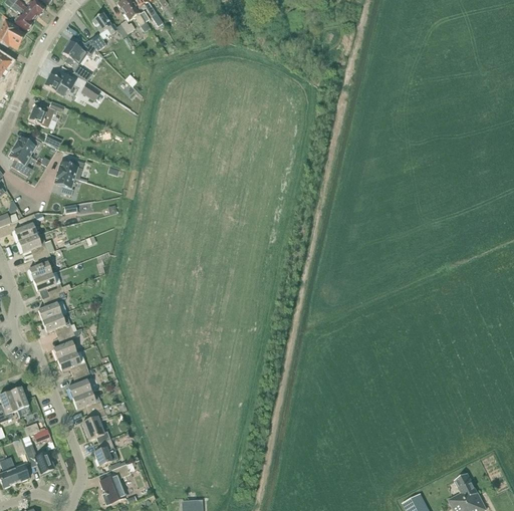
[(34,19),(12,0),(6,0),(4,2),(16,11),(17,10),(18,10),(19,12),(19,15),(16,15),(14,18),(15,21),(25,30),(26,29),(28,29),(31,26),(31,23),(34,19)]
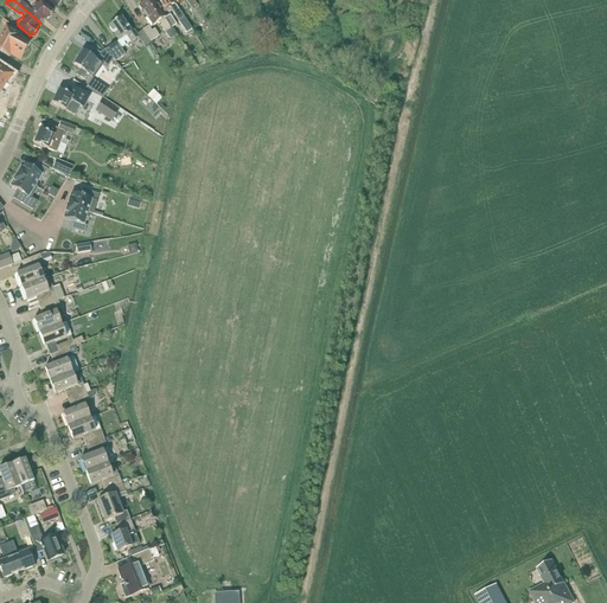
[(14,0),(40,23),(46,15),(49,15),(51,12),(51,10),(40,0),(33,0),(32,2),(33,6),(31,8),(27,5),(29,5),(23,0),(14,0)]
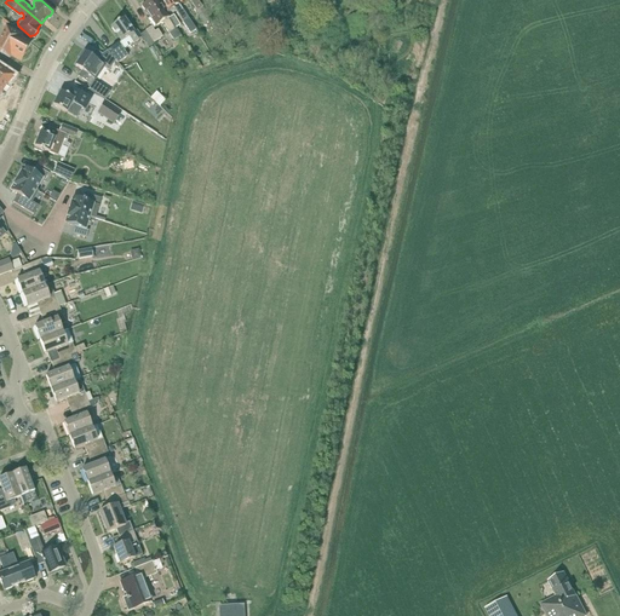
[(143,1),(142,4),(143,5),(145,6),(149,11),(151,15),(149,16),(154,24),(162,19),(165,24),(173,38),(181,33),(176,26),(176,27),(174,26),(167,16),(158,0),(147,0),(144,0),(143,1)]
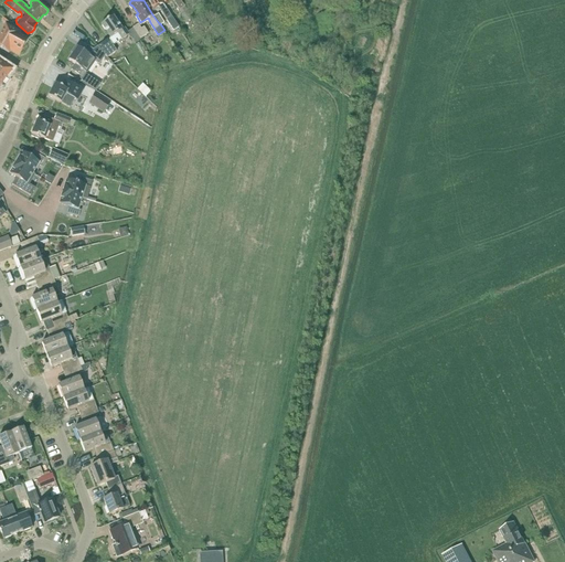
[(147,0),(151,6),(157,3),(166,17),(170,13),(162,0),(147,0)]
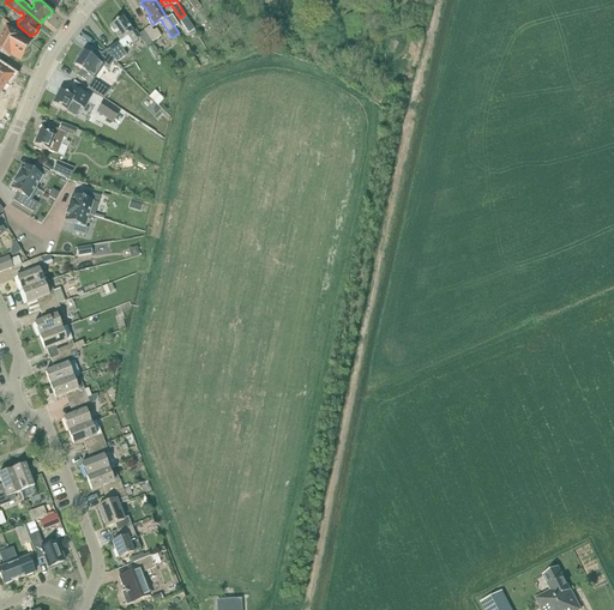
[(194,8),(193,10),(202,22),(203,22),(208,18),(199,6),(194,8)]
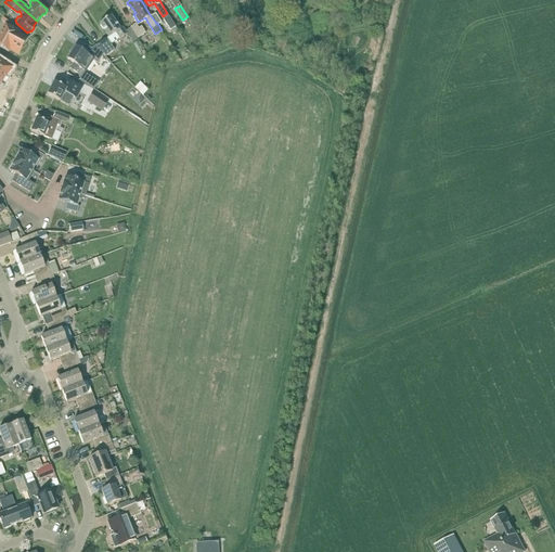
[(155,11),(150,14),(156,23),(160,20),(155,11)]
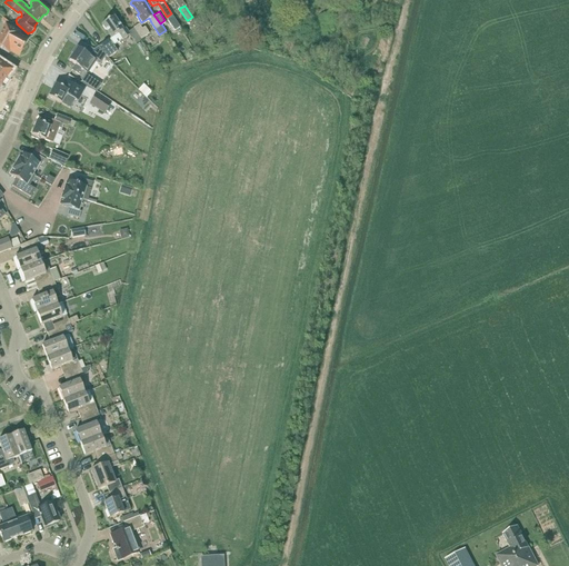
[(110,36),(98,45),(106,53),(107,56),(117,49),(113,43),(122,37),(123,37),(130,32),(135,40),(140,37),(141,37),(133,26),(128,29),(126,27),(122,28),(113,15),(102,22),(110,36)]
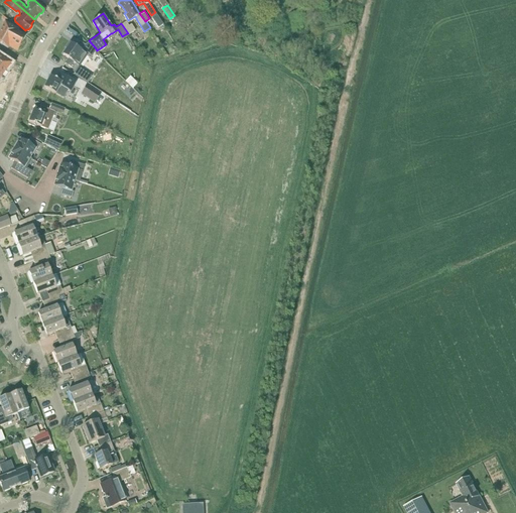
[(156,13),(151,16),(158,25),(163,22),(156,13)]
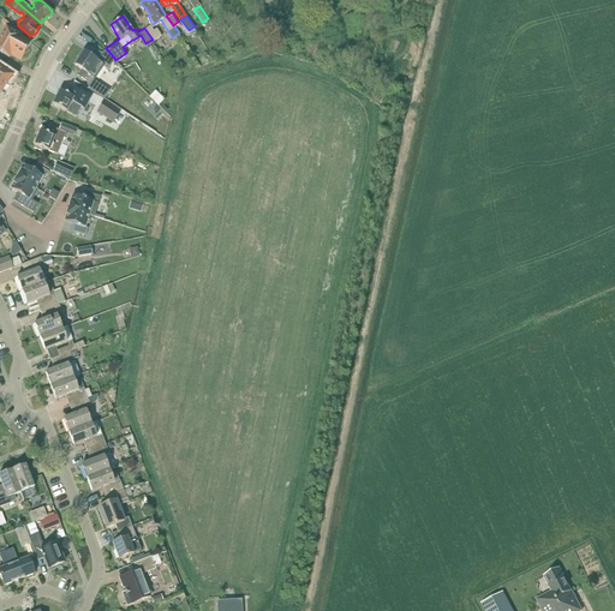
[(5,24),(0,33),(0,49),(3,51),(4,49),(19,58),(29,41),(21,35),(22,34),(5,24)]
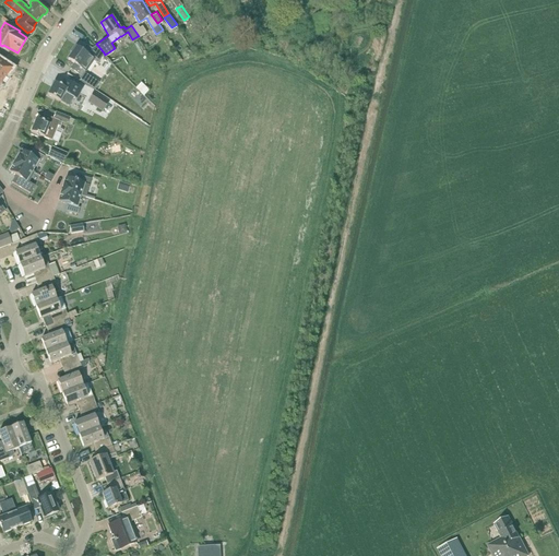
[(137,22),(131,25),(139,36),(146,31),(142,24),(139,26),(137,22)]
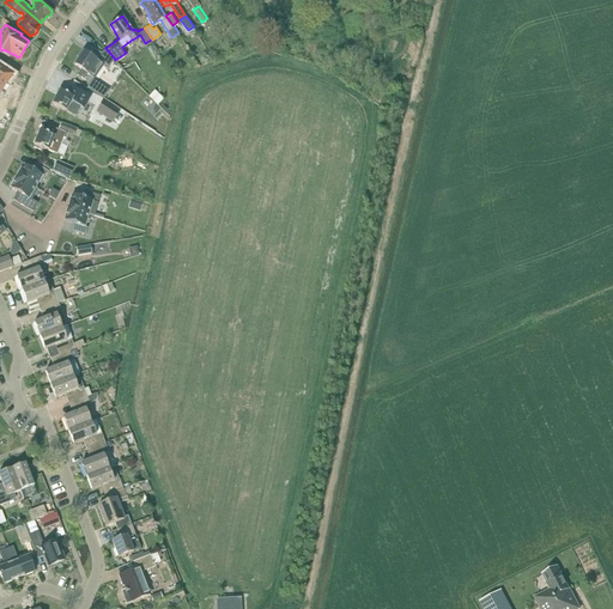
[(114,58),(105,48),(99,52),(95,47),(90,54),(83,49),(74,62),(95,77),(103,64),(108,67),(114,58)]
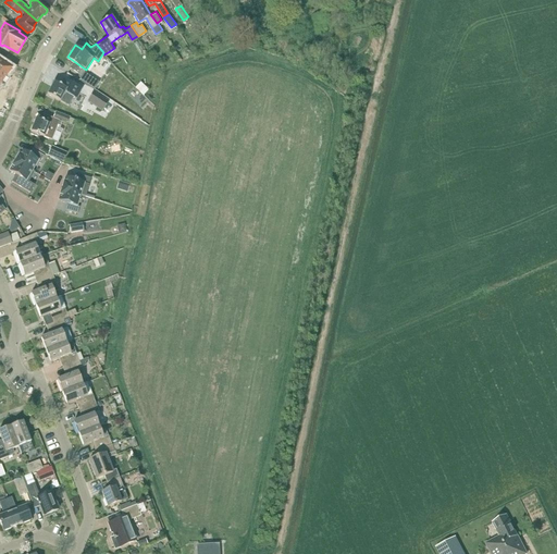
[(0,61),(0,82),(10,68),(0,61)]
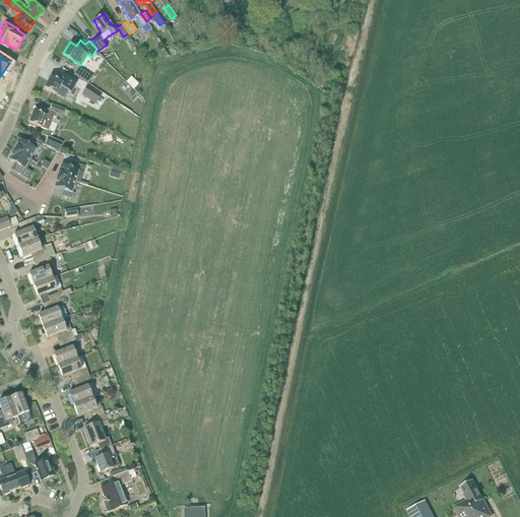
[(78,66),(74,73),(85,79),(89,74),(78,66)]
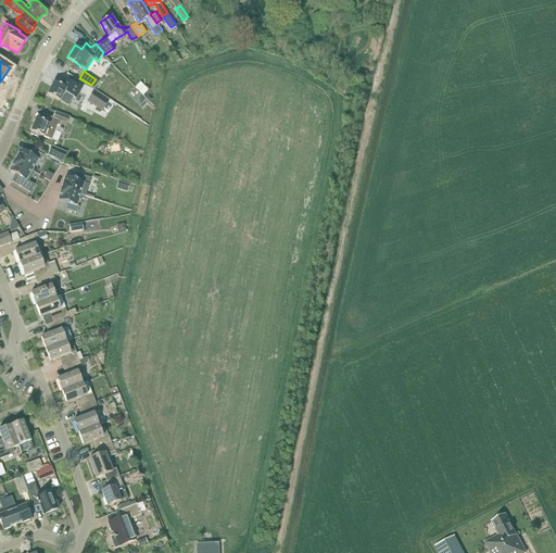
[(54,79),(48,92),(68,103),(78,85),(71,80),(70,82),(68,80),(70,79),(64,76),(60,83),(54,79)]
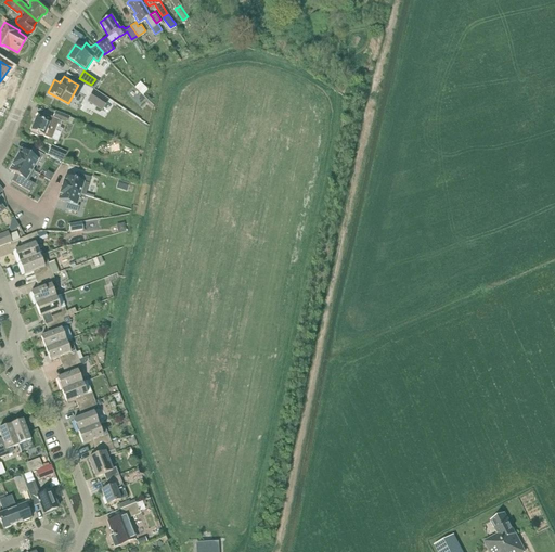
[(87,98),(102,108),(108,99),(93,88),(87,98)]
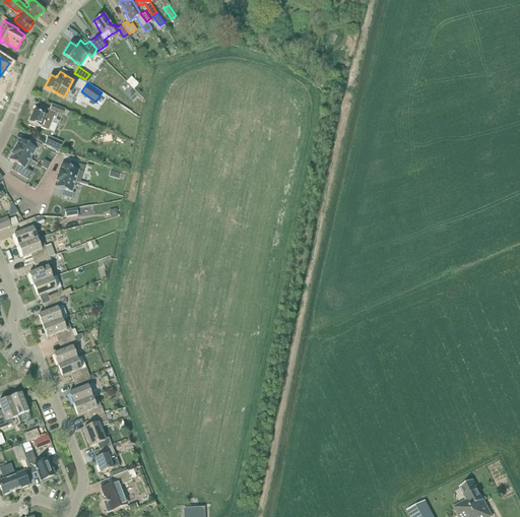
[(52,102),(50,108),(63,113),(65,108),(52,102)]
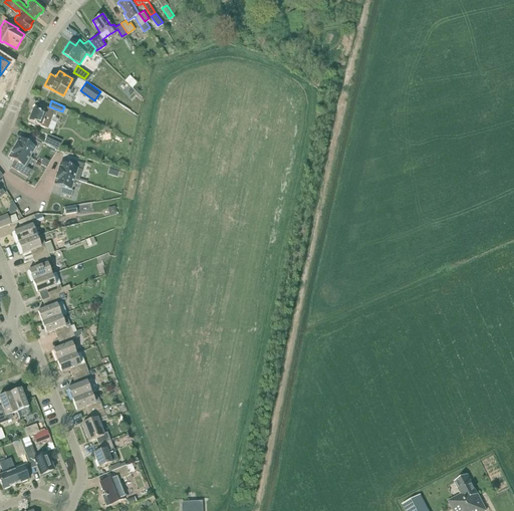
[(47,126),(54,109),(41,104),(39,109),(33,107),(28,119),(47,126)]
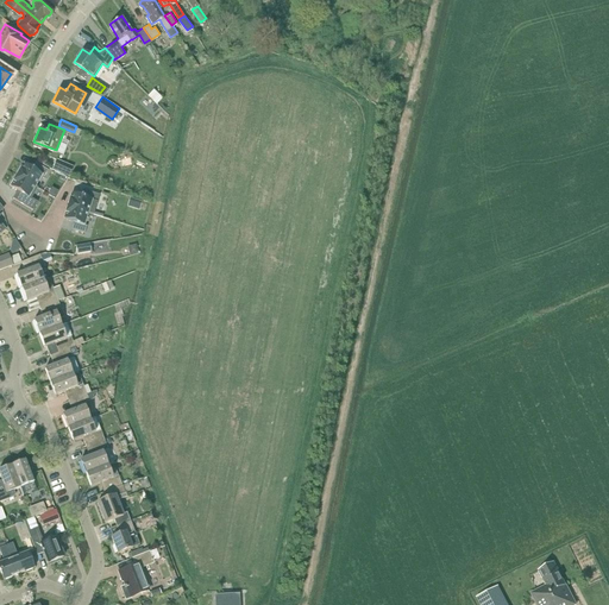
[(130,152),(118,156),(120,165),(132,162),(130,152)]
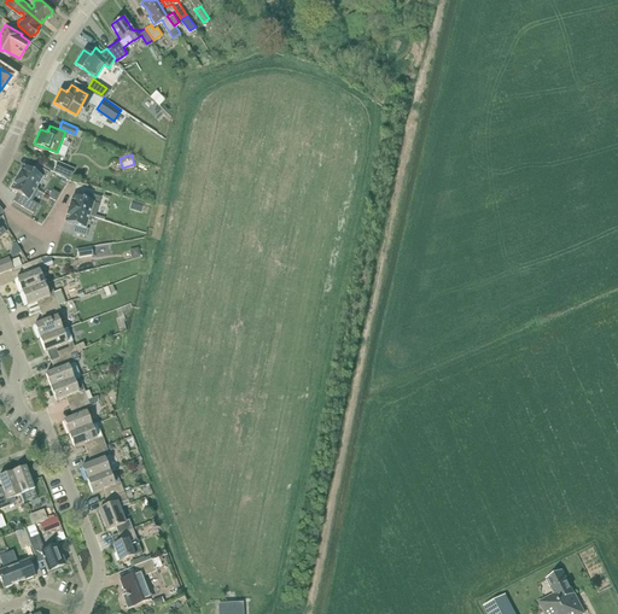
[(58,159),(53,169),(70,176),(74,167),(58,159)]
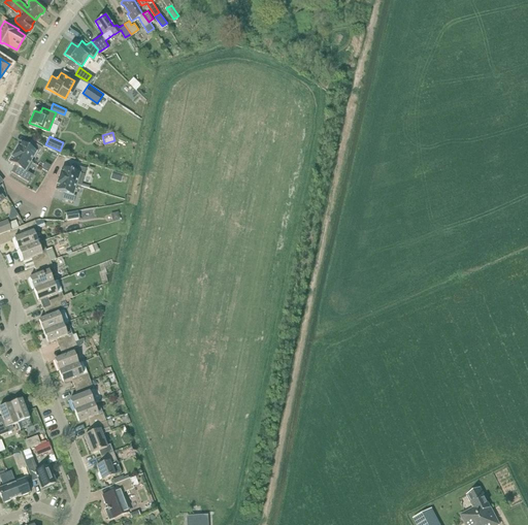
[(31,139),(28,144),(36,150),(38,151),(41,145),(31,139)]
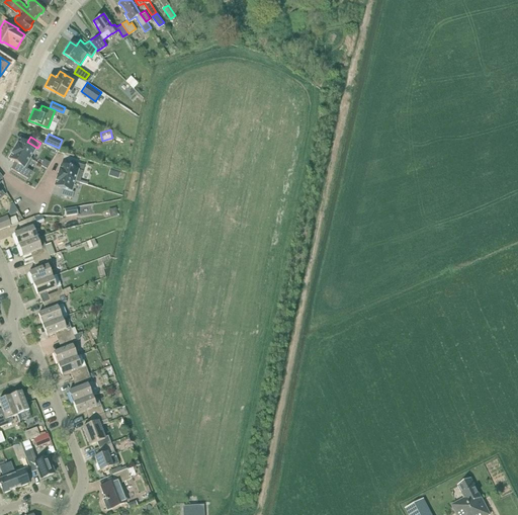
[(27,142),(20,138),(14,147),(29,156),(30,156),(35,147),(27,142)]
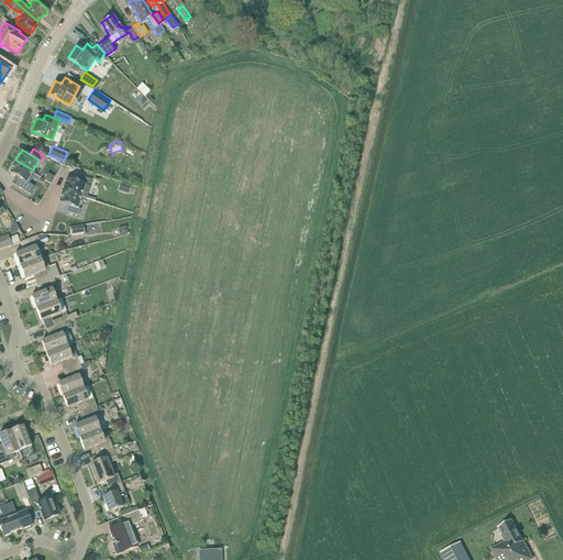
[(15,160),(9,171),(15,174),(12,182),(31,193),(35,185),(29,182),(35,171),(33,169),(32,169),(15,160)]
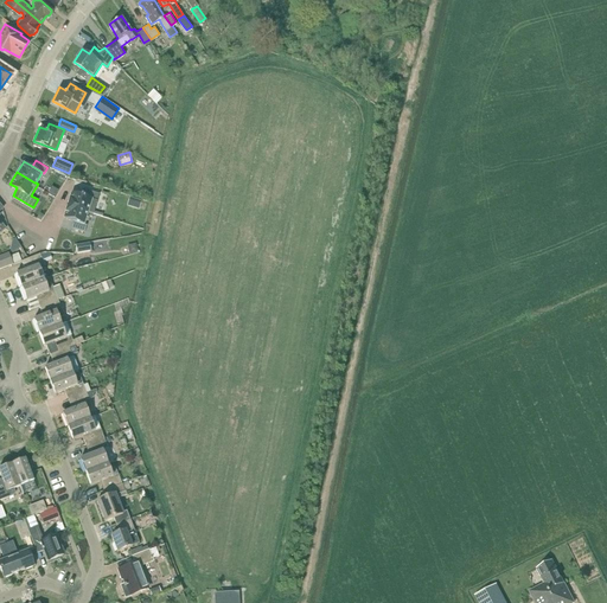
[(50,186),(48,191),(53,194),(58,187),(53,185),(50,186)]
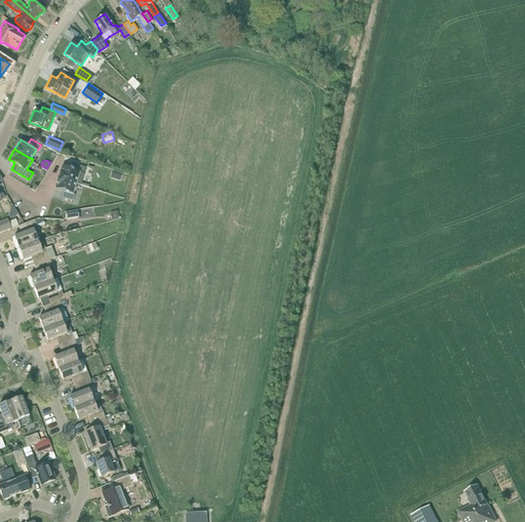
[(72,161),(70,167),(84,171),(86,165),(72,161)]
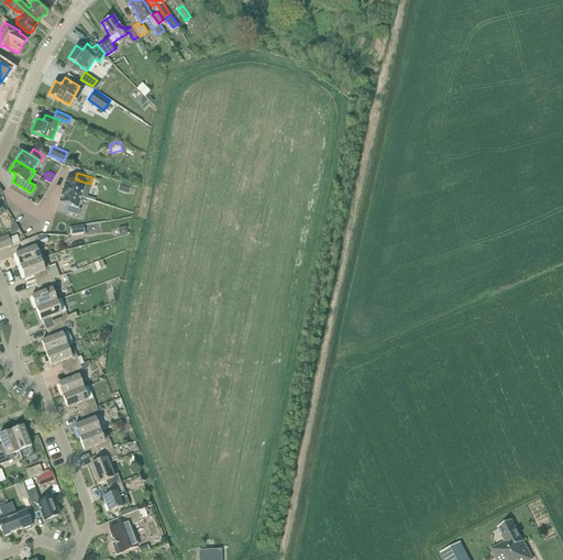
[(66,177),(63,188),(81,194),(81,195),(86,196),(90,184),(75,179),(66,177)]
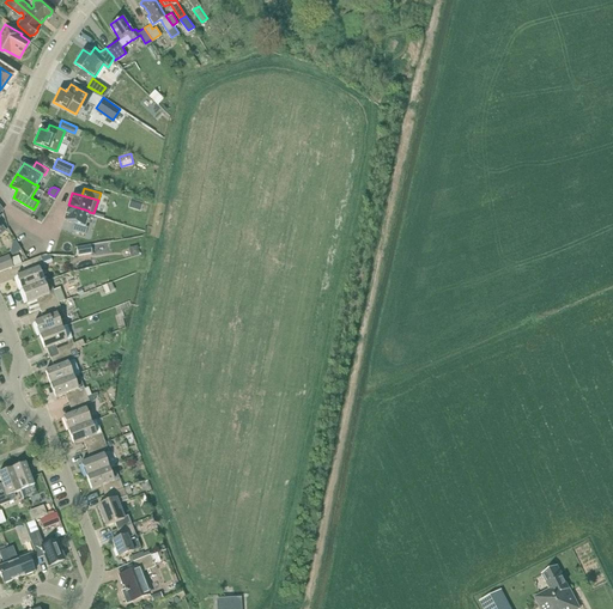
[(131,196),(128,205),(140,208),(143,200),(131,196)]
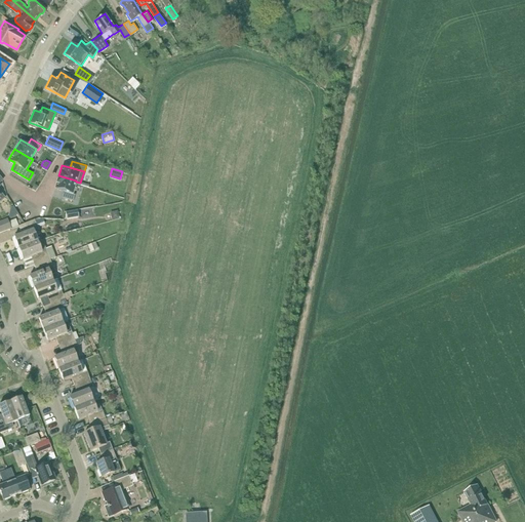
[(55,187),(63,189),(73,192),(76,182),(76,181),(58,175),(55,187)]
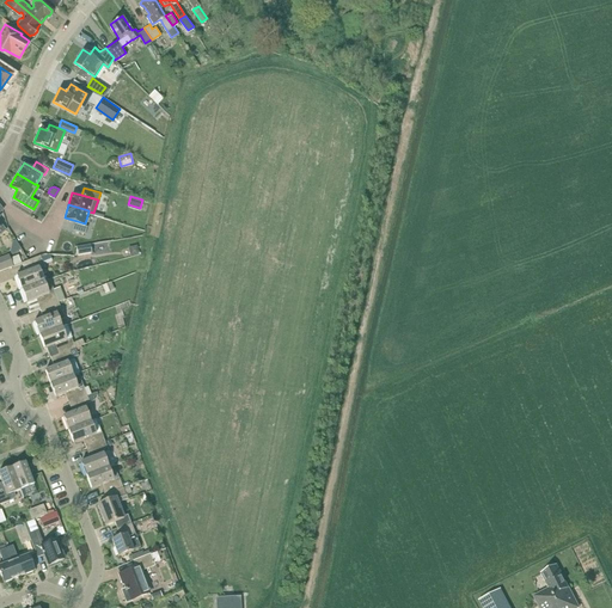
[(73,220),(72,227),(85,232),(87,225),(85,223),(73,220)]
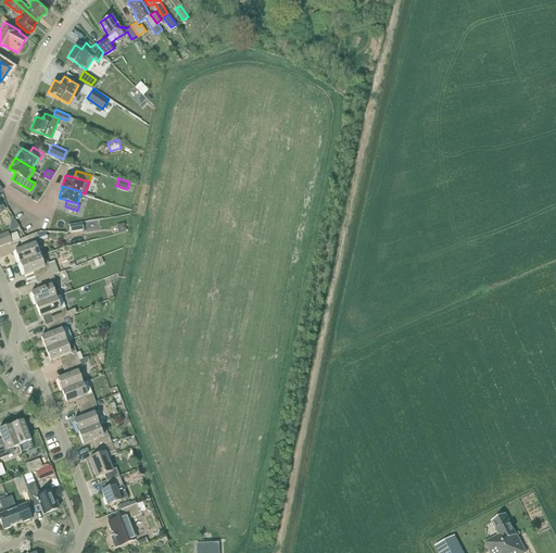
[(83,221),(70,223),(71,229),(84,228),(83,221)]
